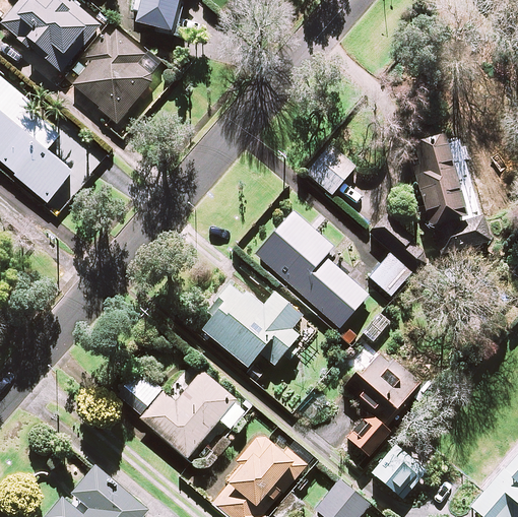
[(19,0),(0,22),(60,74),(68,65),(62,60),(98,20),(74,0),(72,0),(69,3),(65,0),(19,0)]
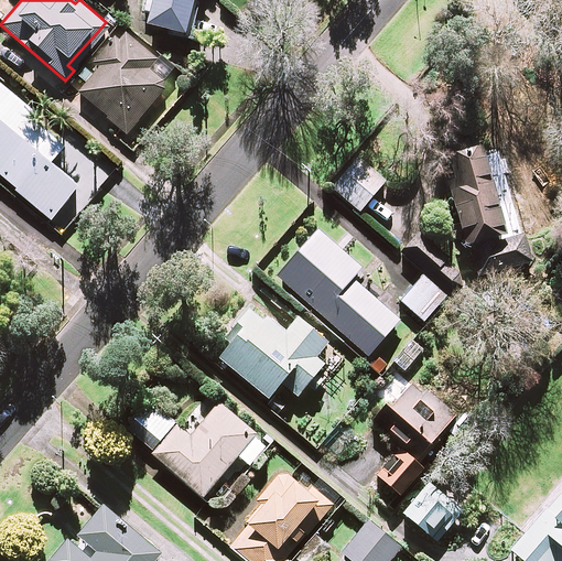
[(155,0),(149,25),(186,35),(194,2),(195,0),(155,0)]
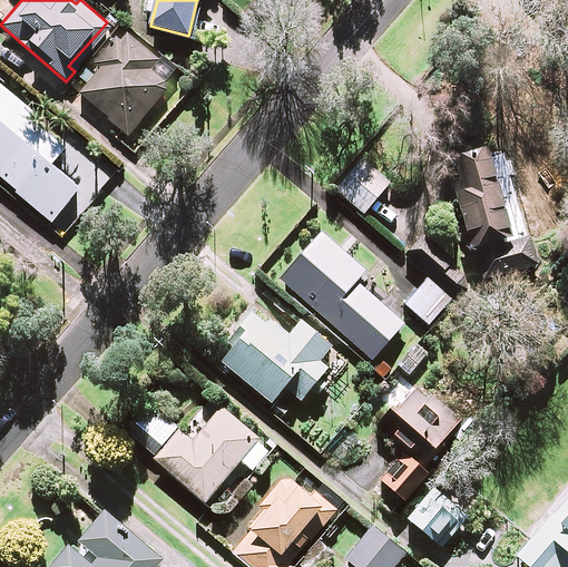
[(177,77),(123,30),(96,62),(103,68),(80,94),(128,135),(177,77)]
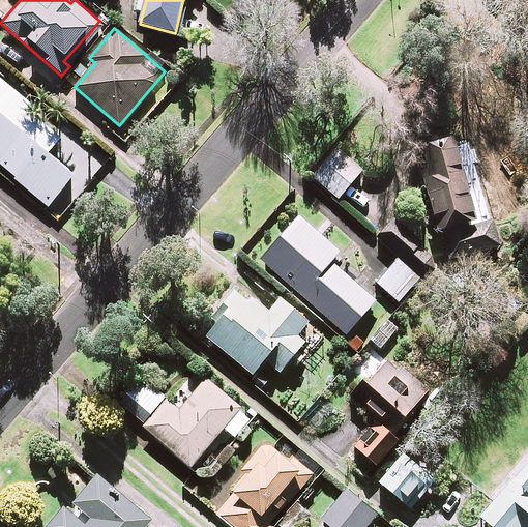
[(0,165),(58,216),(105,164),(77,139),(57,160),(49,153),(61,139),(35,116),(38,112),(0,78),(0,165)]
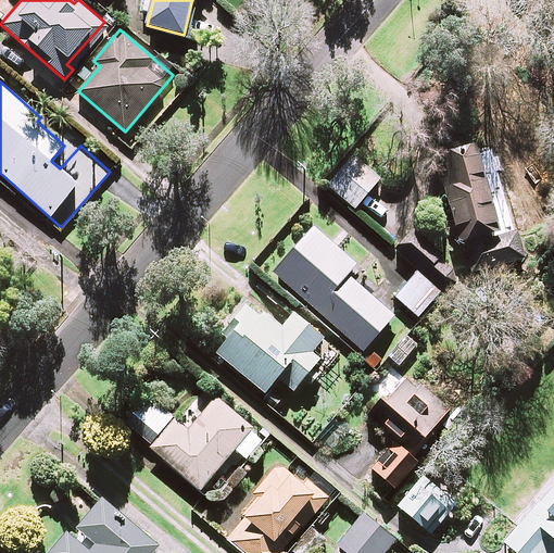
[(504,234),(479,150),(437,163),(469,273),(525,256),(516,229),(504,234)]
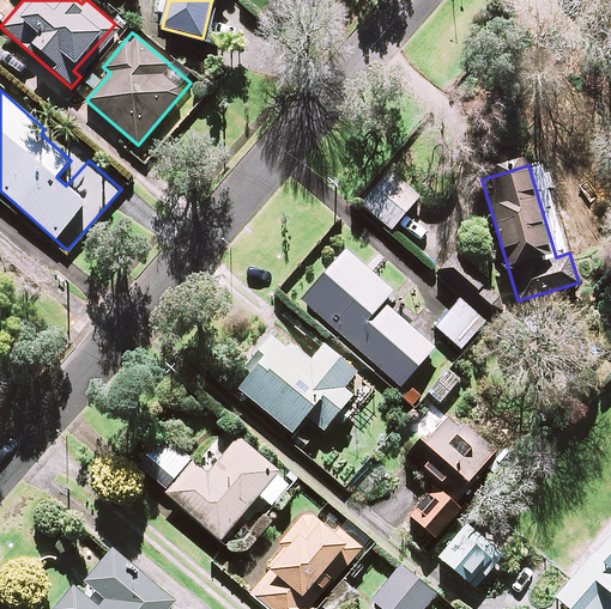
[(419,195),(389,171),(362,203),(392,229),(419,195)]
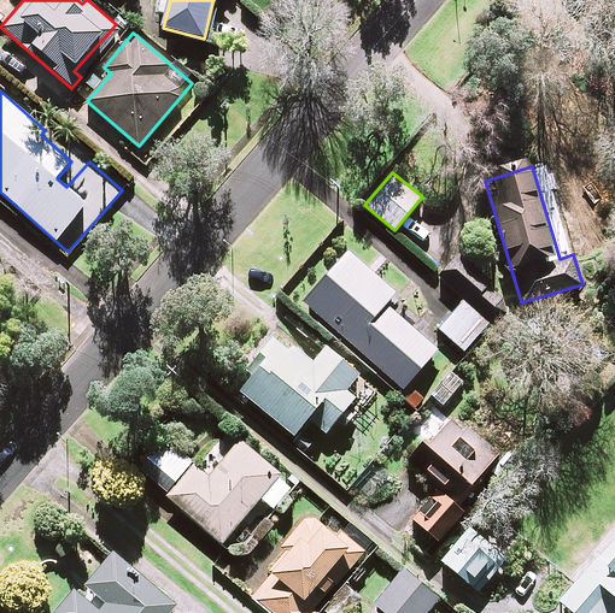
[(396,293),(347,251),(303,301),(403,389),(437,349),(386,305),(396,293)]
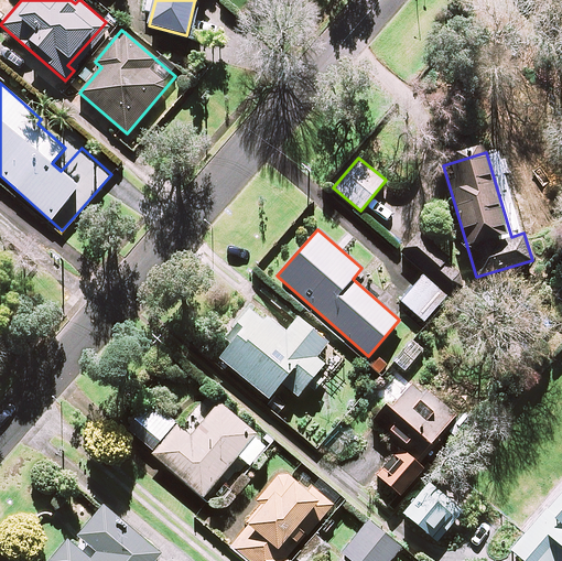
[(465,274),(420,233),(401,251),(424,272),(400,299),(423,321),(465,274)]
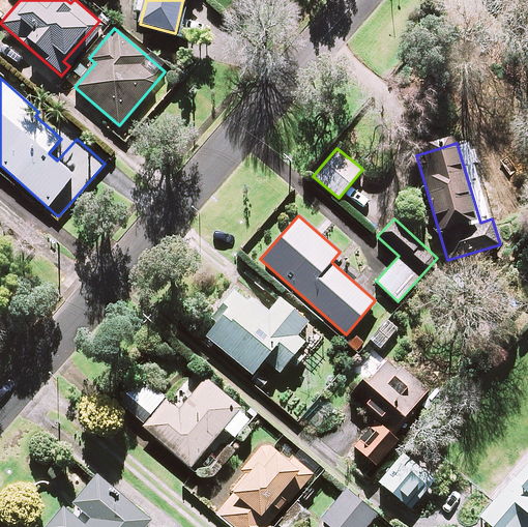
[(247,301),(235,291),(217,314),(223,318),(207,337),(254,375),(265,360),(281,372),(304,343),(296,335),(308,322),(281,299),(269,313),(251,298),(247,301)]
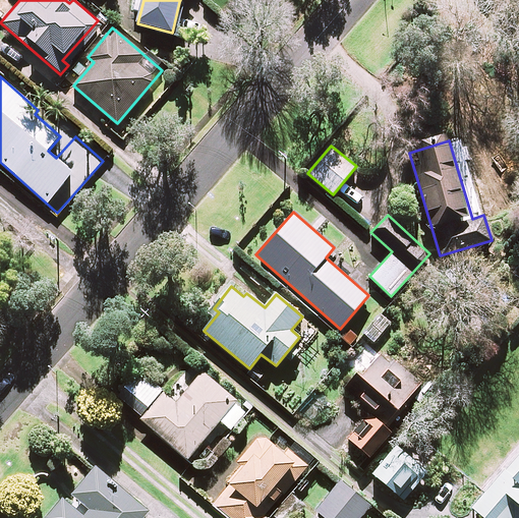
[(422,382),(384,350),(363,375),(359,371),(345,389),(373,411),(349,440),(370,457),(390,434),(384,428),(422,382)]
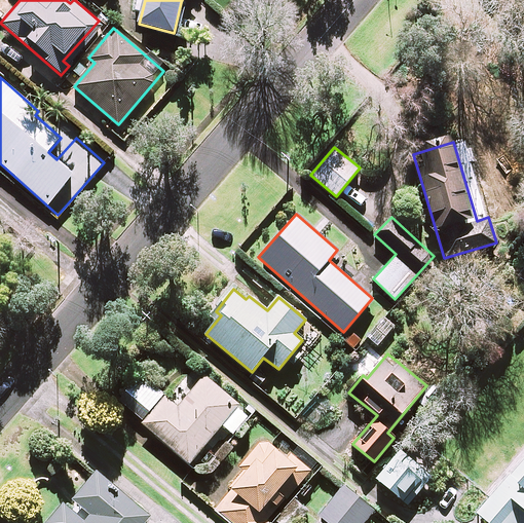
[(199,381),(188,372),(166,396),(151,382),(127,410),(189,463),(222,424),(232,434),(250,414),(204,375),(199,381)]
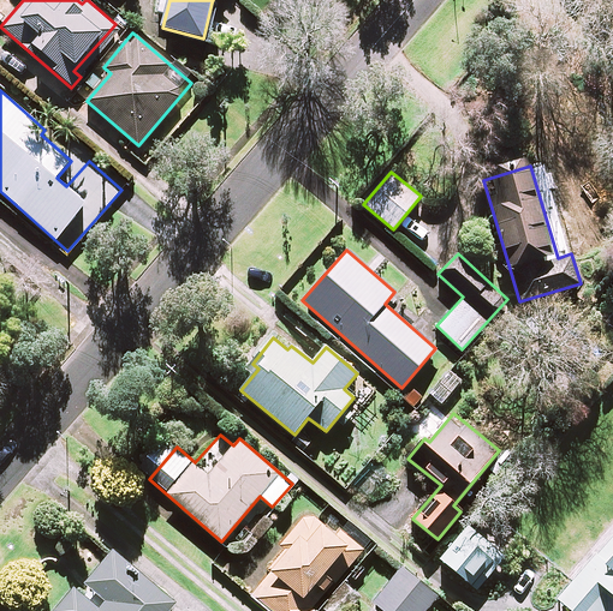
[(359,553),(309,510),(281,541),(291,550),(251,594),(269,610),(313,610),(302,601),(317,583),(326,592),(359,553)]
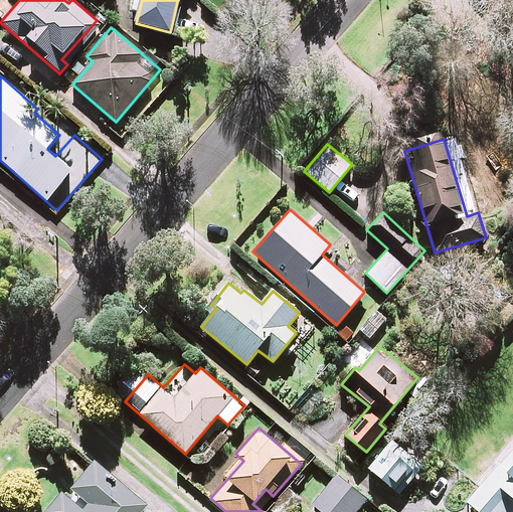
[(512,511),(512,437),(484,470),(488,474),(465,501),(478,511),(512,511)]
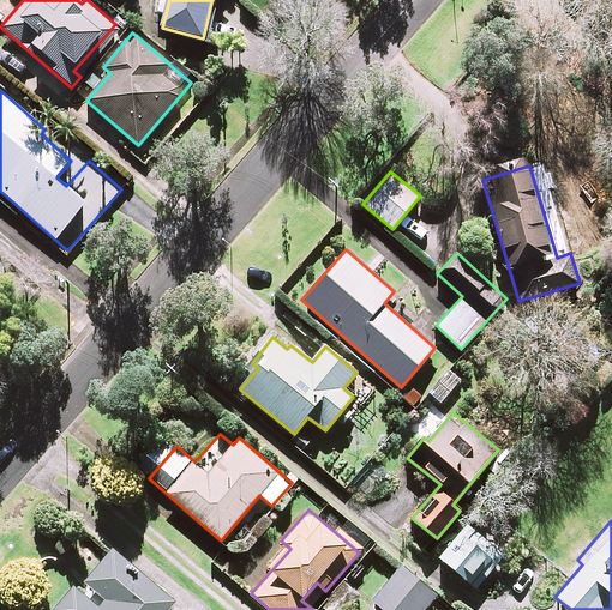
[(499,559),(463,527),(438,557),(475,587),(499,559)]
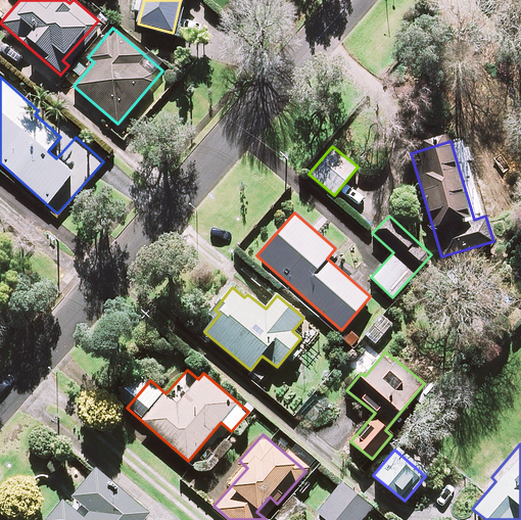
[(143,519),(148,514),(96,470),(66,506),(62,502),(47,519),(143,519)]
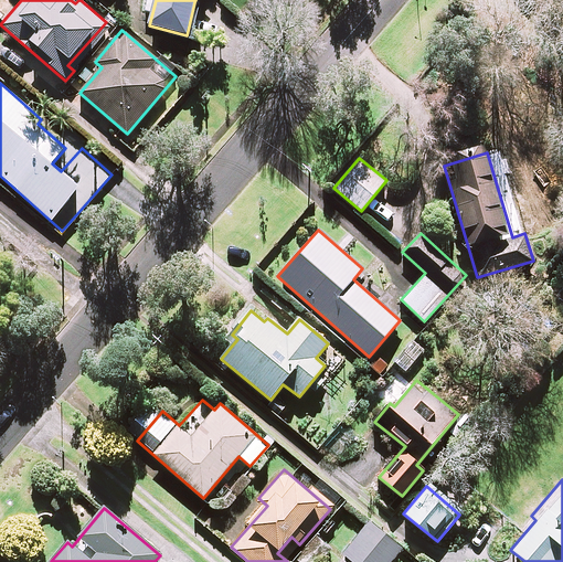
[(389,561),(401,549),(368,521),(341,552),(352,561),(389,561)]
